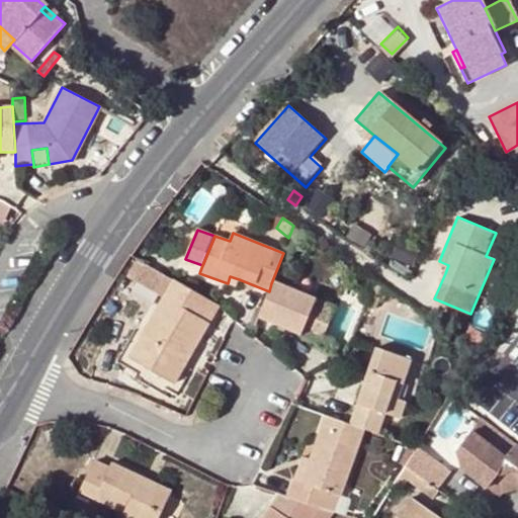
[(413,267),(421,247),(400,239),(392,259),(413,267)]
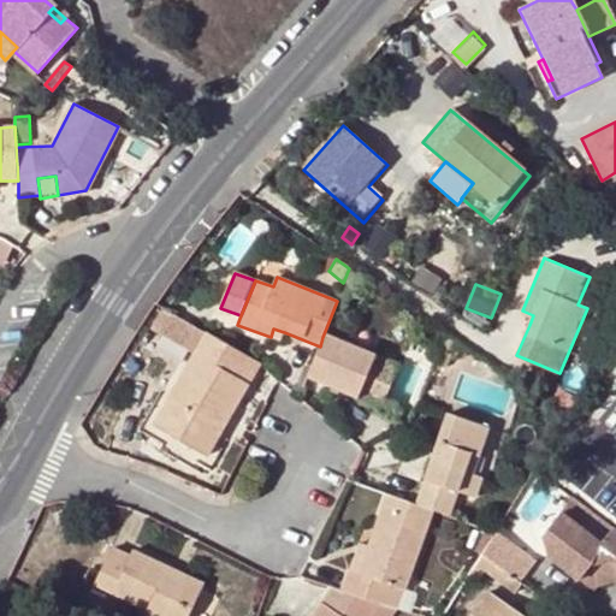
[(170,341),(182,320),(161,309),(150,329),(170,341)]
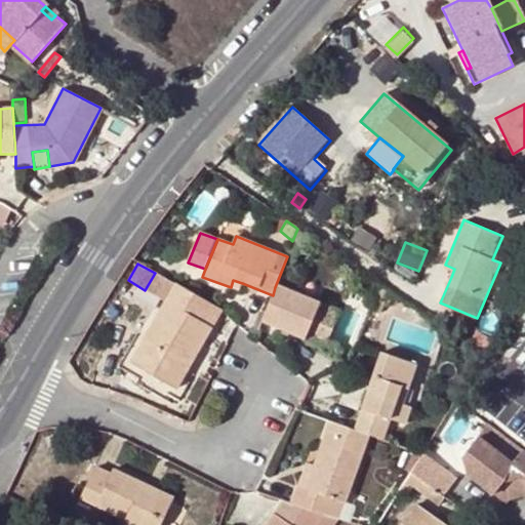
[(454,269),(445,265),(441,273),(451,277),(454,269)]
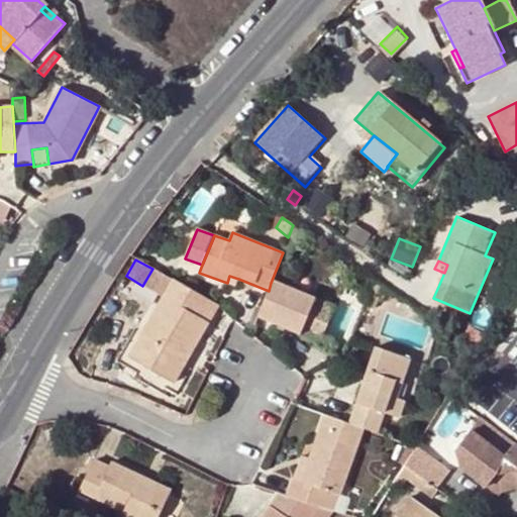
[(174,280),(152,269),(142,286),(164,297),(174,280)]
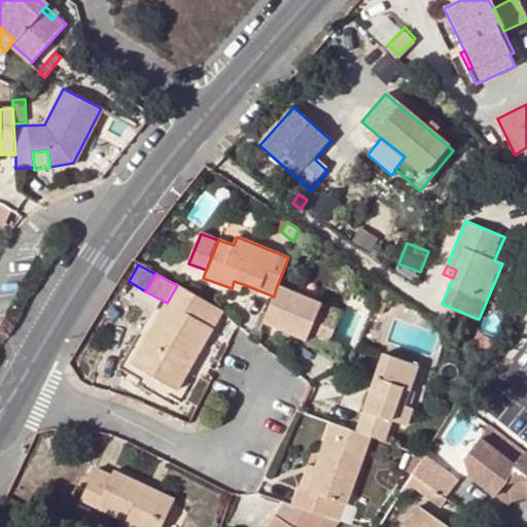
[(240,292),(243,284),(234,281),(232,288),(240,292)]
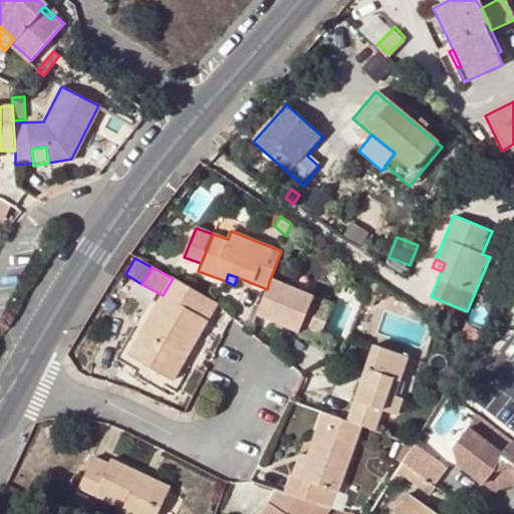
[(173,278),(163,295),(129,356),(172,381),(216,303),(173,278)]
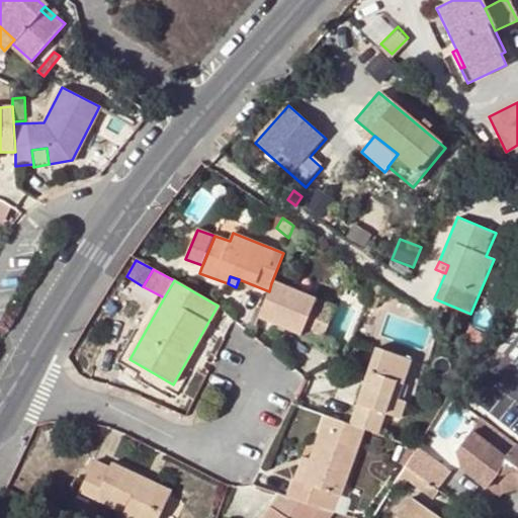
[(269,291),(258,319),(287,330),(316,341),(330,308),(271,283),(269,291)]
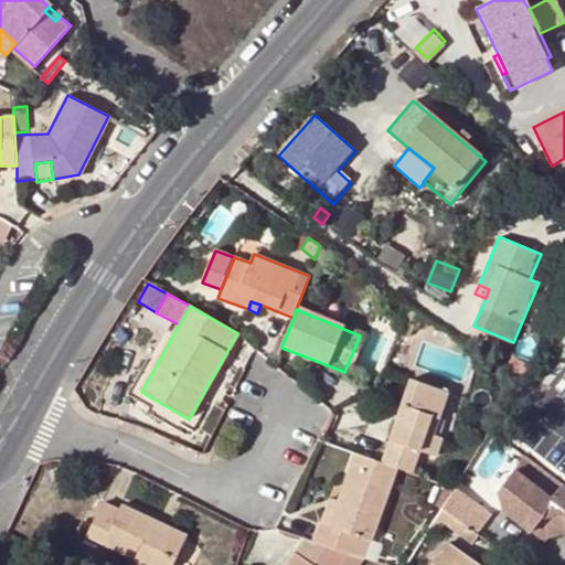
[(299,361),(311,365),(313,360),(281,348),(278,358),(298,365),(299,361)]
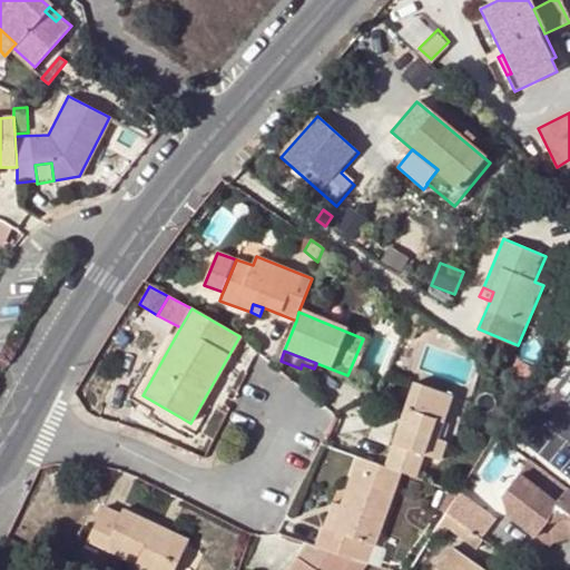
[(519,355),(509,370),(528,382),(537,369),(519,355)]
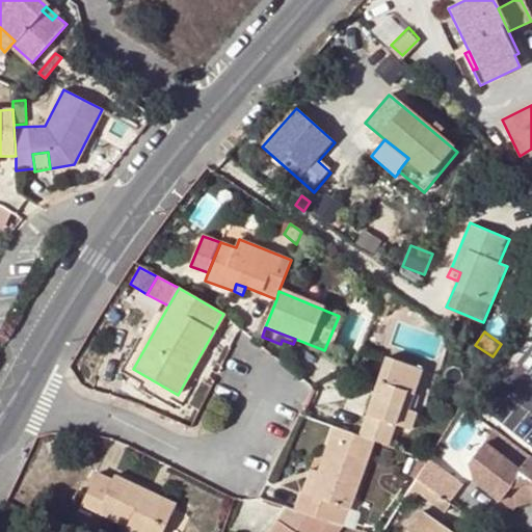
[(423,371),(390,357),(360,436),(375,442),(388,446),(395,426),(411,432),(418,415),(409,413),(423,371)]
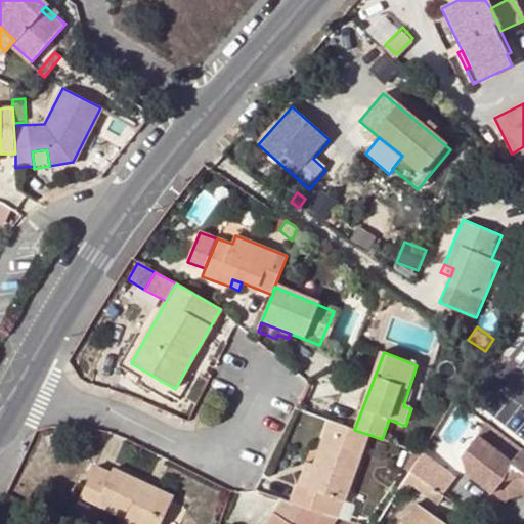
[(329,420),(324,430),(365,446),(369,435),(354,430),(329,420)]
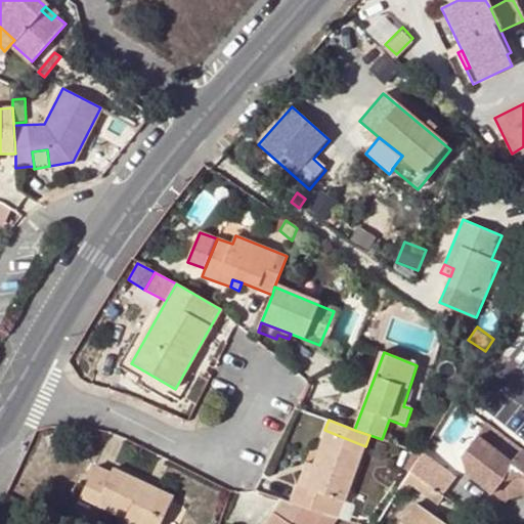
[(312,466),(304,486),(297,484),(290,503),(324,514),(340,519),(365,446),(324,430),(312,466)]
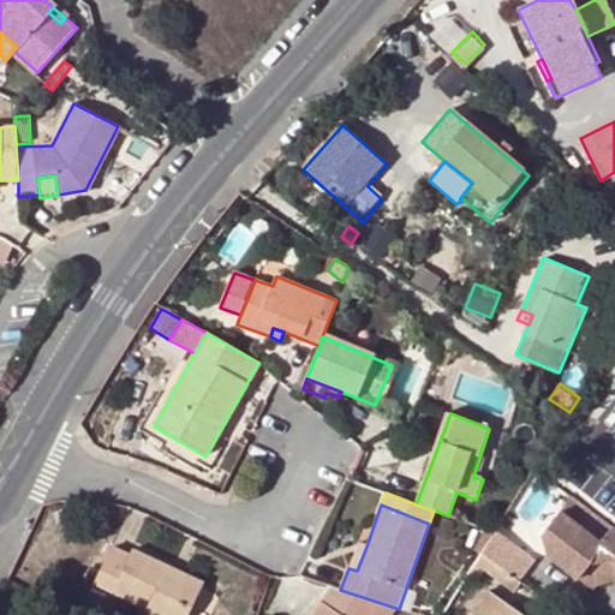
[(614,531),(613,530),(602,545),(562,513),(544,536),(551,559),(579,581),(592,566),(614,561),(614,531)]
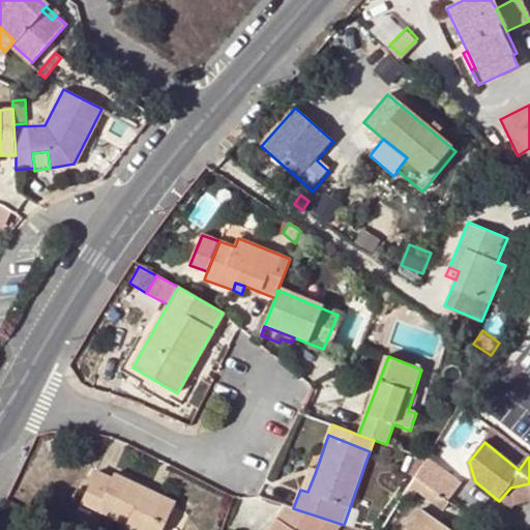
[(415,479),(427,460),(418,457),(407,475),(415,479)]
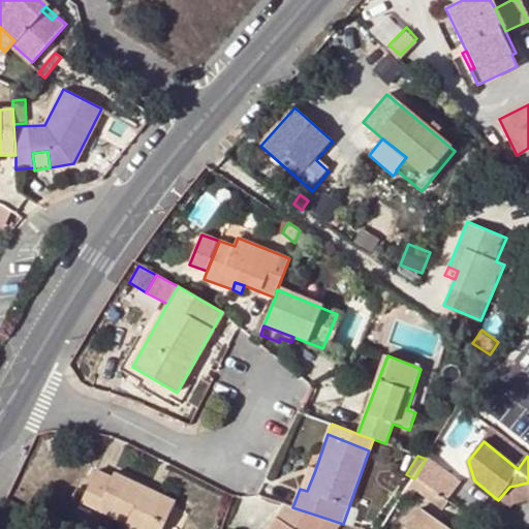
[(308,467),(300,489),(307,491),(315,470),(308,467)]
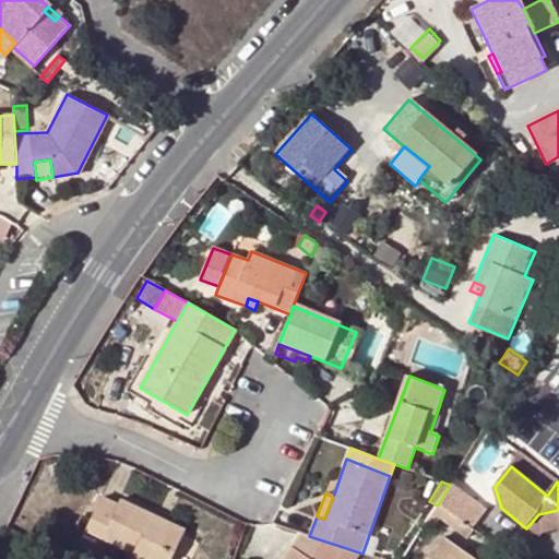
[(118,508),(102,499),(86,532),(134,555),(131,558),(170,558),(182,535),(151,520),(154,515),(121,500),(118,508)]
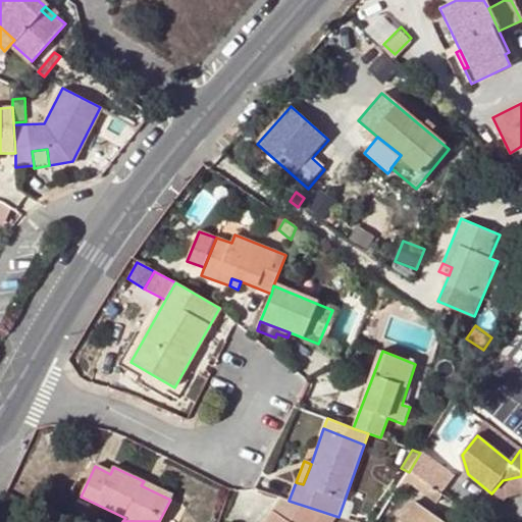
[(435,504),(440,496),(409,472),(404,479),(435,504)]
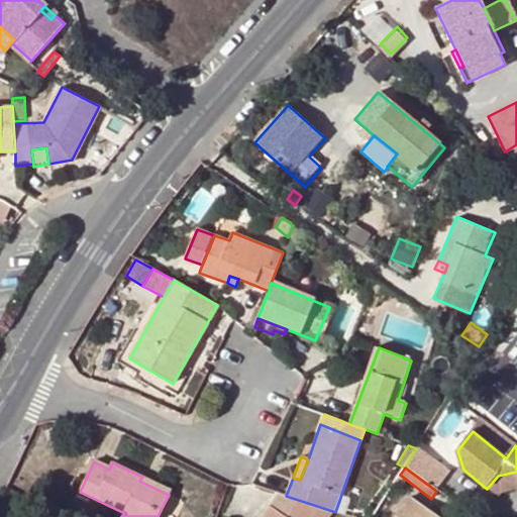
[(313,516),(320,507),(286,496),(280,494),(263,516),(313,516)]
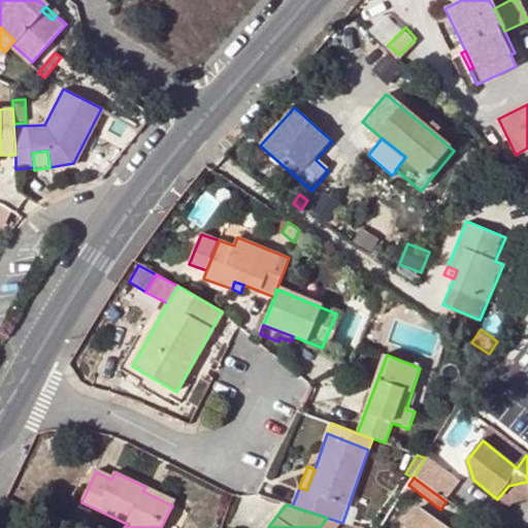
[(448,527),(420,508),(405,527),(448,527)]
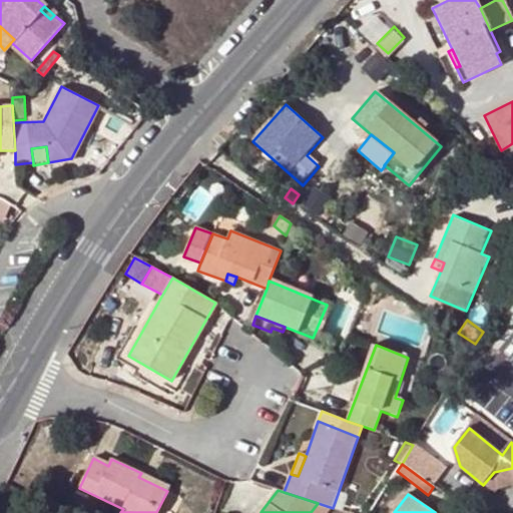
[(318,503),(311,512),(328,512),(333,508),(318,503)]
